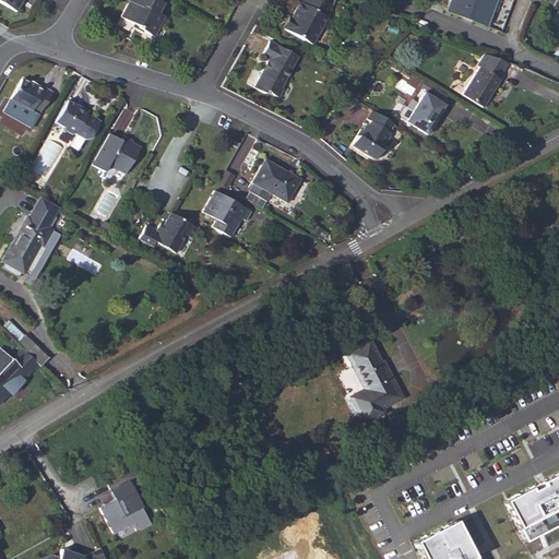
[(0,0),(22,12),(27,0),(0,0)]
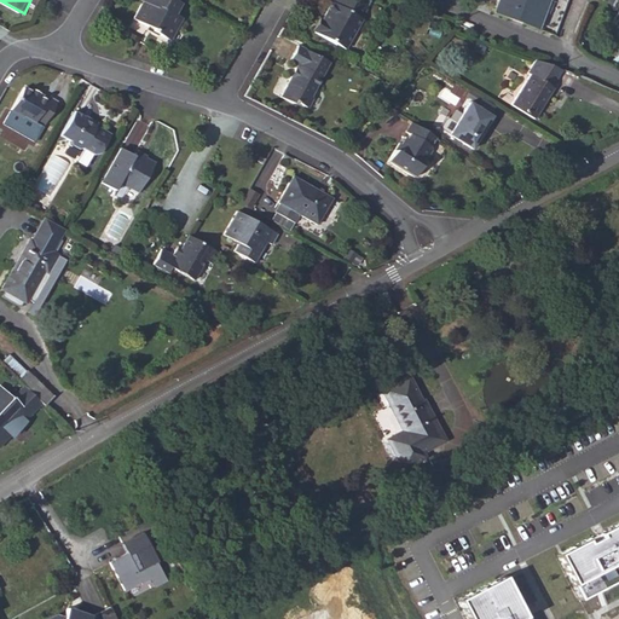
[(177,15),(183,4),(175,0),(142,0),(146,3),(136,21),(148,28),(151,23),(158,27),(155,33),(171,42),(184,19),(177,15)]
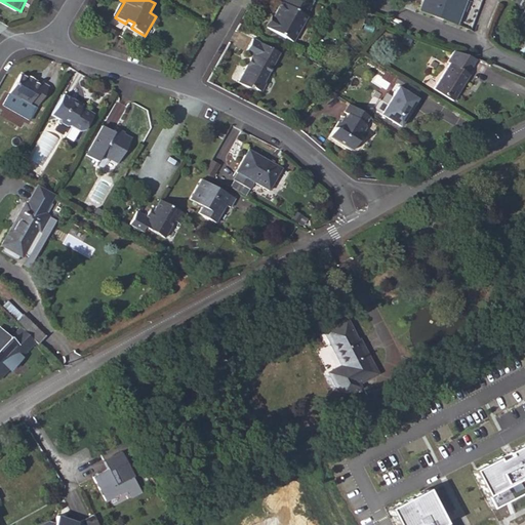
[(284,3),(270,29),(295,43),(311,16),(309,15),(313,7),(299,0),(288,0),(287,4),(284,3)]
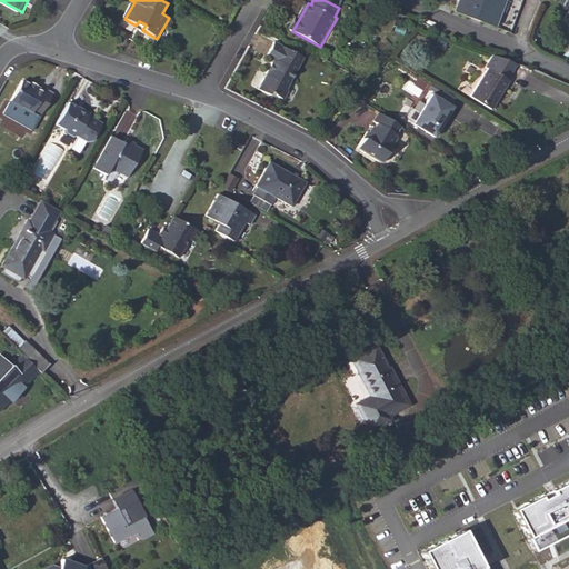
[(522,0),(446,0),(445,5),(512,29),(522,0)]
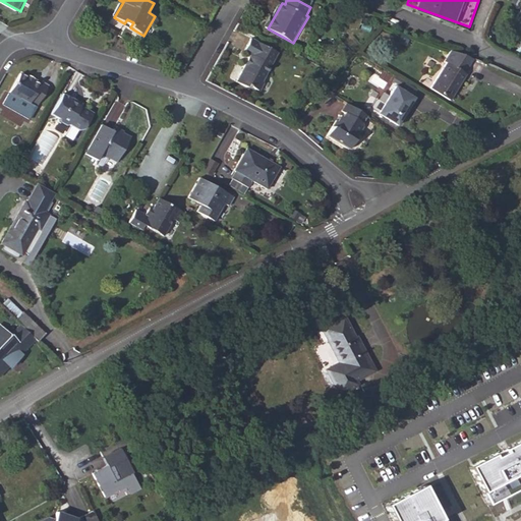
[(267,80),(282,55),(255,40),(248,53),(254,56),(239,81),(251,89),(253,87),(263,92),(269,82),(267,80)]
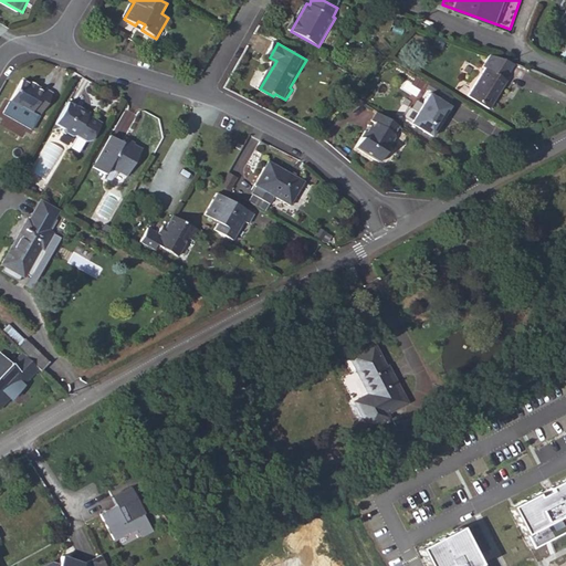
[(510,80),(520,64),(496,55),(488,66),(491,67),(473,97),(493,111),(512,82),(510,80)]
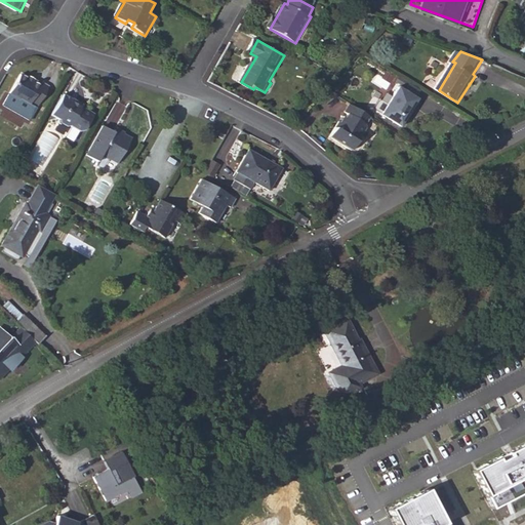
[(39,108),(48,90),(17,75),(6,97),(18,103),(18,102),(30,107),(32,104),(39,108)]
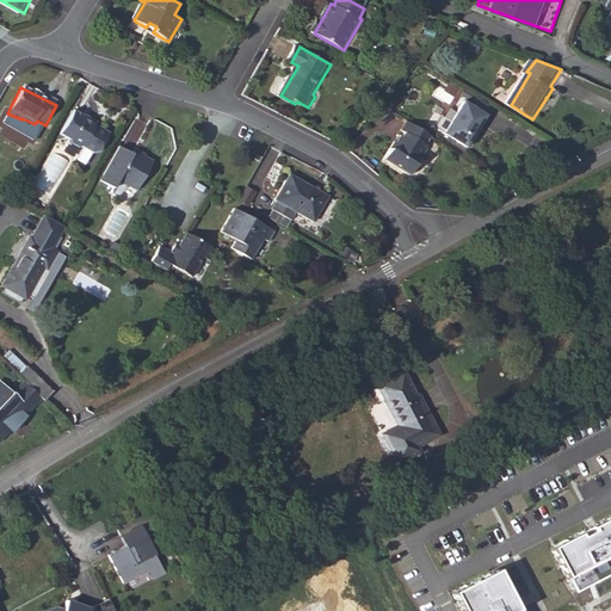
[(491,116),(469,102),(446,134),(468,149),(491,116)]
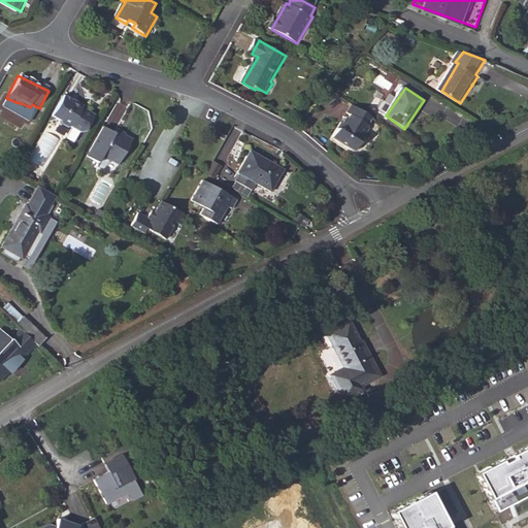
[(67,98),(54,120),(62,125),(60,128),(68,133),(70,130),(81,136),(94,114),(84,108),(83,111),(74,106),(76,103),(67,98)]
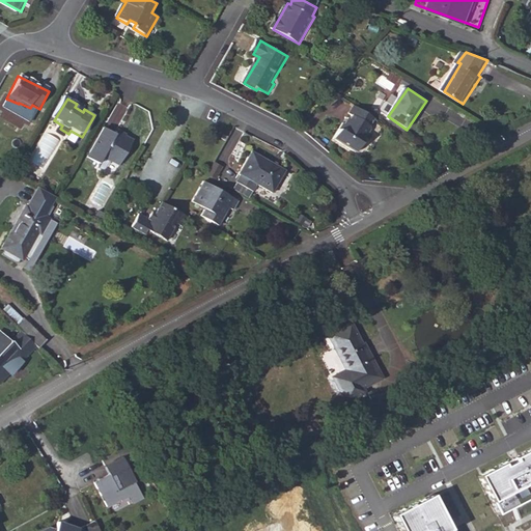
[(373,122),(376,117),(355,106),(351,114),(354,115),(348,126),(344,122),(335,138),(358,151),(369,132),(371,128),(367,124),(370,120),(373,122)]
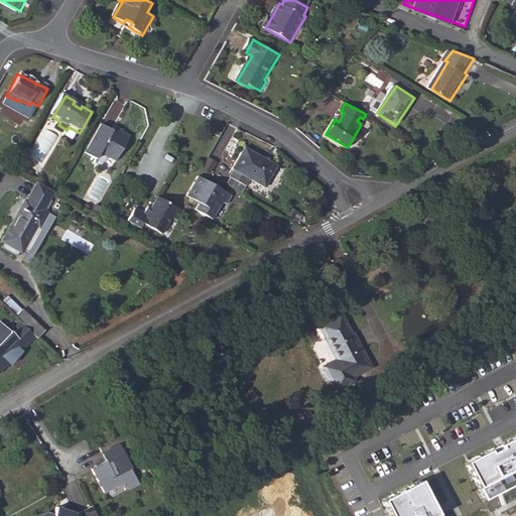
[(133,137),(113,124),(111,128),(106,125),(88,153),(100,160),(104,154),(110,158),(112,155),(119,159),(133,137)]
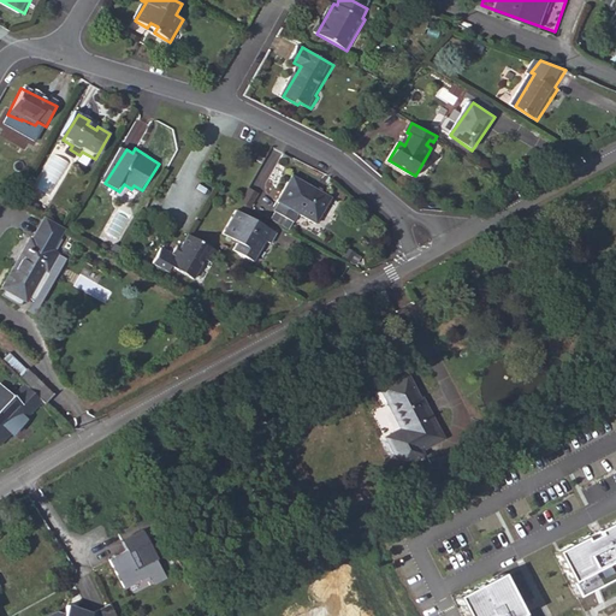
[(323,224),(337,199),(296,176),(282,201),(285,203),(280,211),(298,221),(303,213),(323,224)]
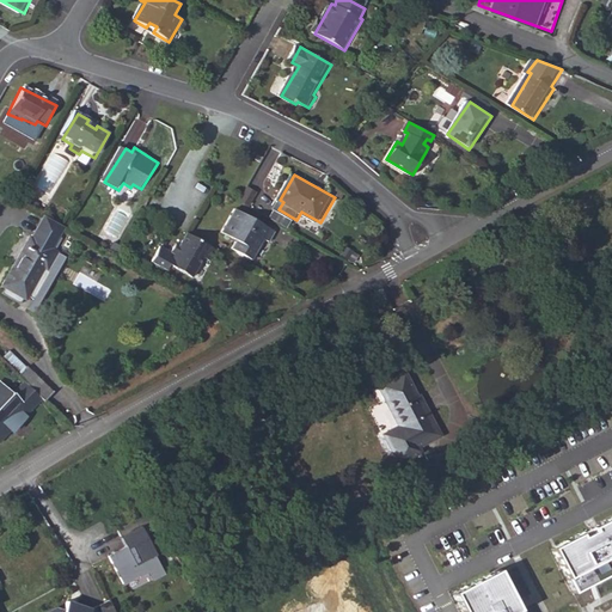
[(270,246),(277,234),(238,213),(225,236),(238,244),(234,250),(255,262),(264,244),(270,246)]
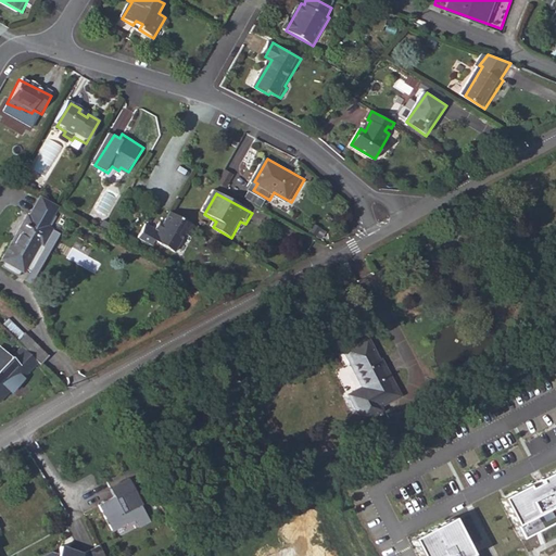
[(27,219),(26,218),(0,260),(0,262),(21,275),(37,248),(41,250),(51,234),(45,229),(58,210),(40,199),(27,219)]
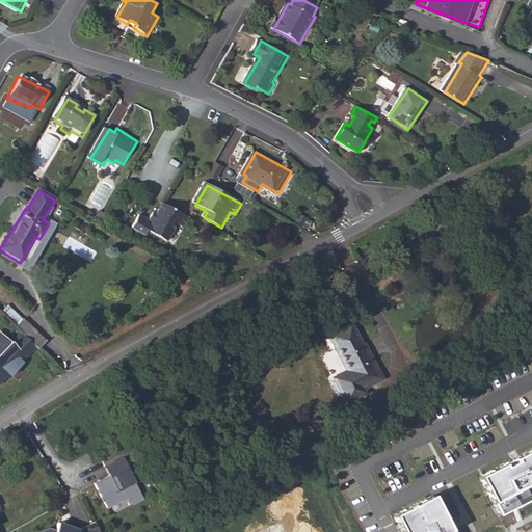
[(187,227),(192,218),(165,203),(157,216),(153,213),(148,221),(140,217),(133,229),(149,238),(152,233),(169,244),(182,223),(187,227)]
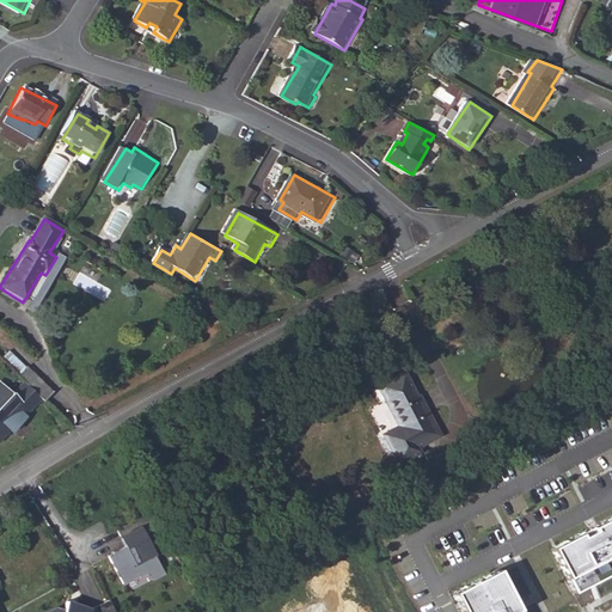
[(23,380),(41,399),(43,401),(53,390),(26,366),(16,375),(23,380)]
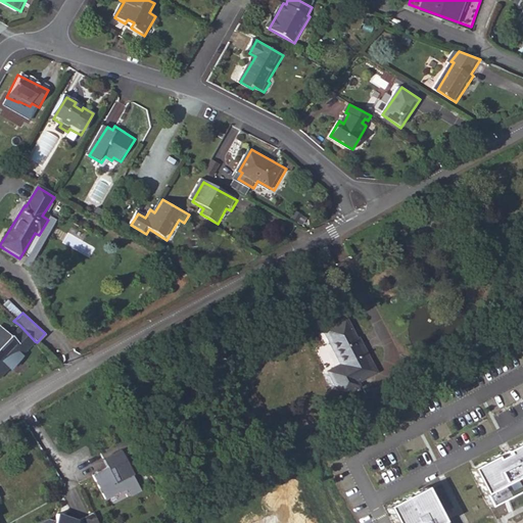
[(338,397),(358,389),(355,384),(376,375),(366,351),(363,352),(346,319),(323,330),(339,364),(326,370),(338,397)]
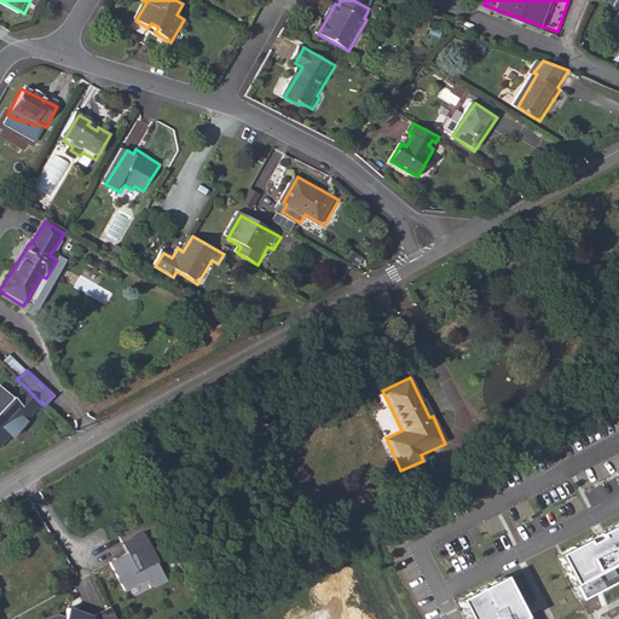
[(0,386),(0,446),(41,404),(23,385),(12,397),(0,386)]
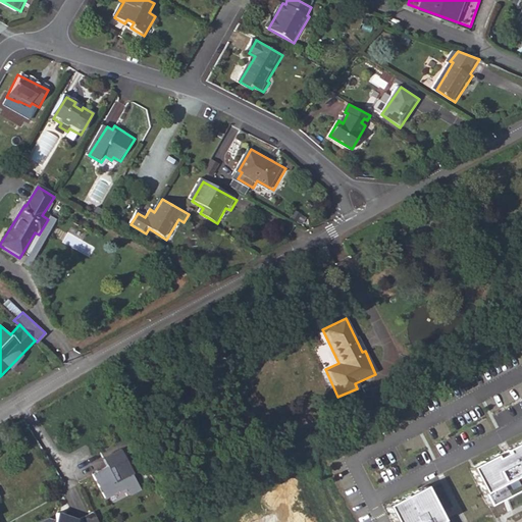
[(521,439),(464,471),(482,509),(521,488),(521,439)]
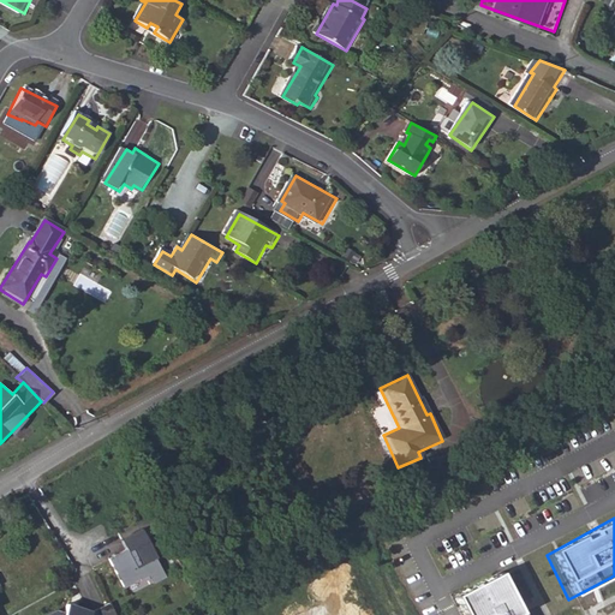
[(126,550),(108,560),(124,587),(139,579),(141,580),(148,575),(153,584),(165,577),(139,531),(120,541),(126,550)]
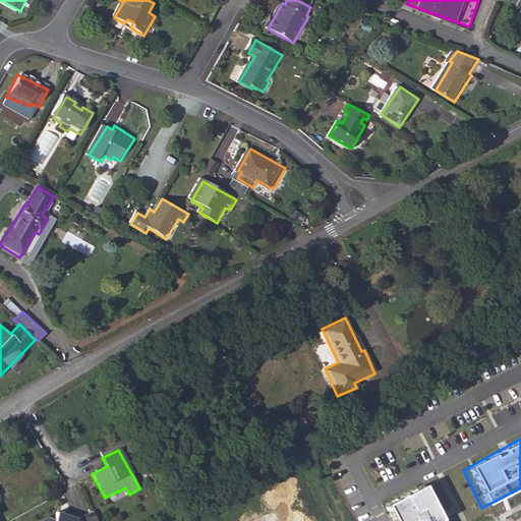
[(379,509),(384,520),(430,520),(416,490),(379,509)]
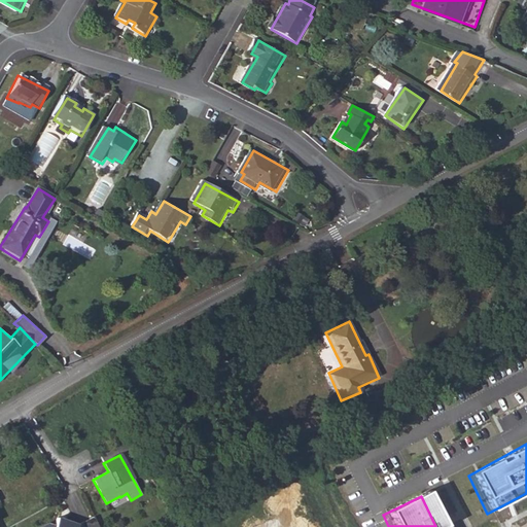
[(99,526),(94,517),(77,524),(58,518),(55,526),(48,524),(41,526),(99,526)]
